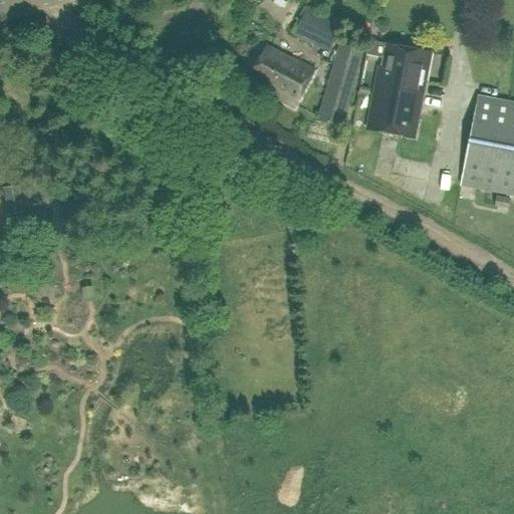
[(291,37),(325,55),(340,28),(305,10),(291,37)]
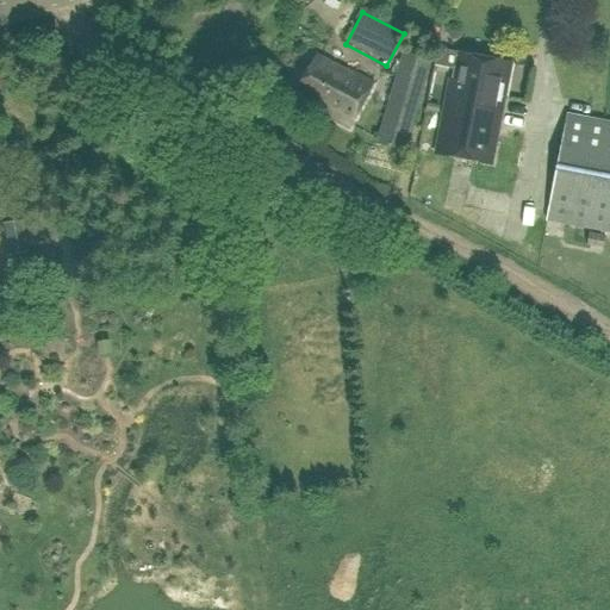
[(428,62),(402,55),(375,145),(402,154),(428,62)]
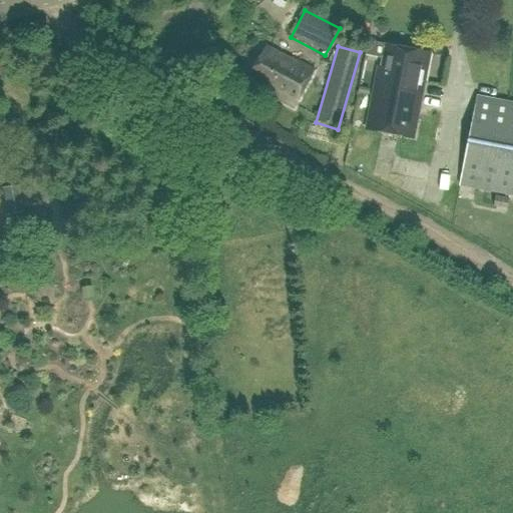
[(429,54),(384,46),(380,68),(377,67),(365,129),(413,139),(429,54)]
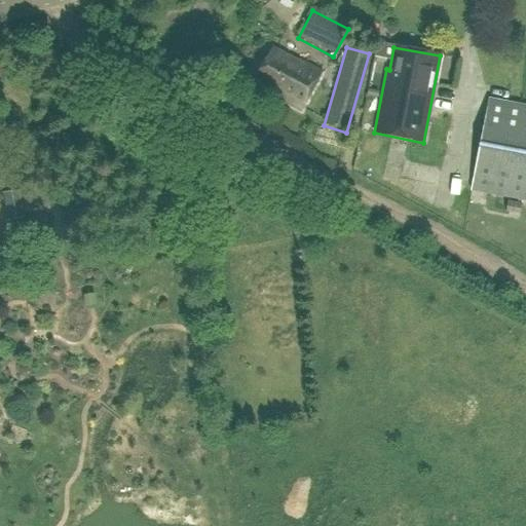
[(300,65),(271,49),(256,78),(282,90),(277,100),(300,111),(321,72),(301,63),(300,65)]
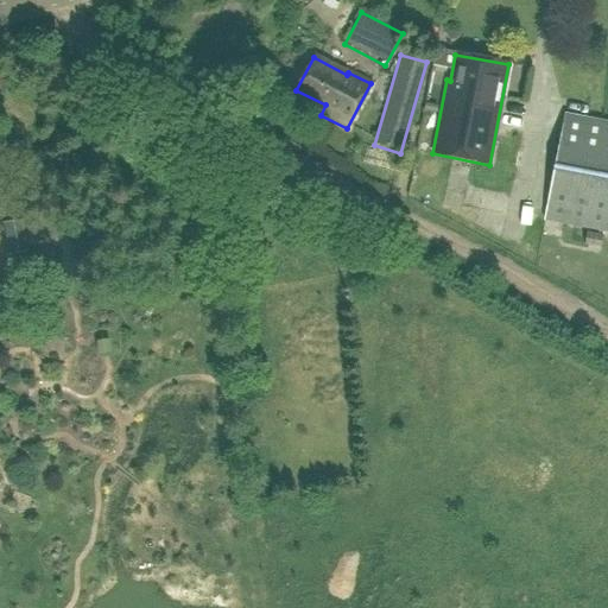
[(607,121),(565,115),(544,220),(607,230),(607,121)]
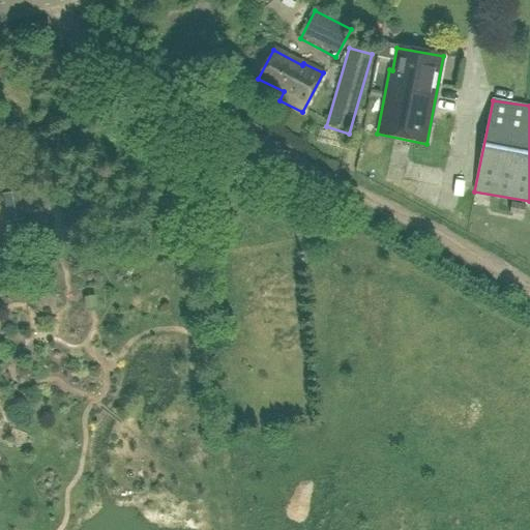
[(25,219),(21,190),(3,194),(7,222),(25,219)]
